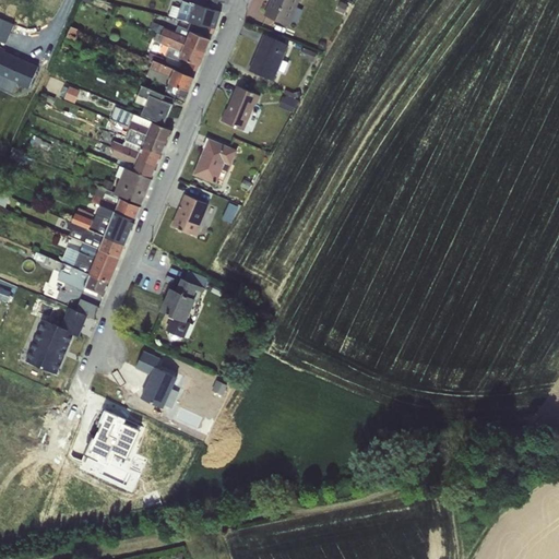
[(300,0),(270,0),(264,15),(289,25),(300,0)]
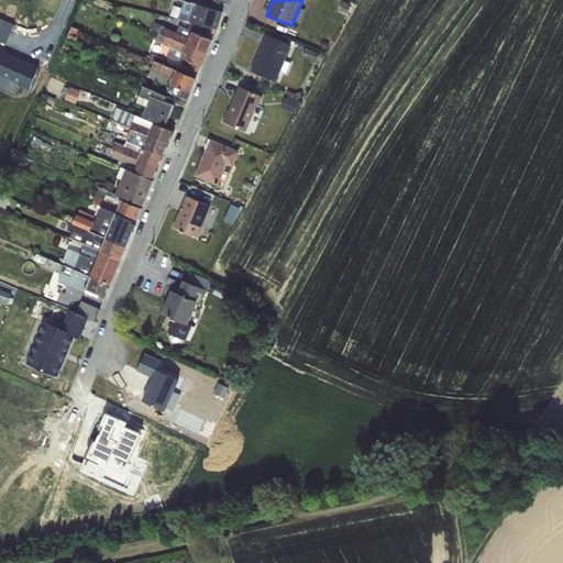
[(163,33),(207,53),(212,40),(223,12),(198,3),(194,10),(186,8),(185,9),(183,19),(190,22),(188,29),(167,22),(163,33)]
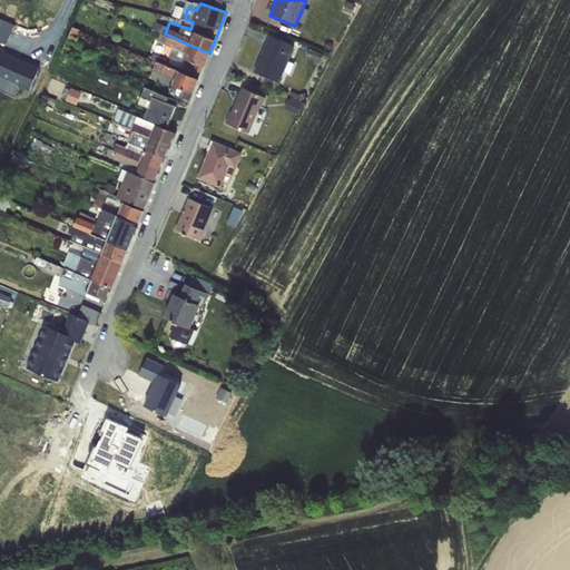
[(209,53),(165,33),(160,32),(157,41),(172,47),(169,57),(185,62),(185,64),(182,71),(199,78),(209,53)]
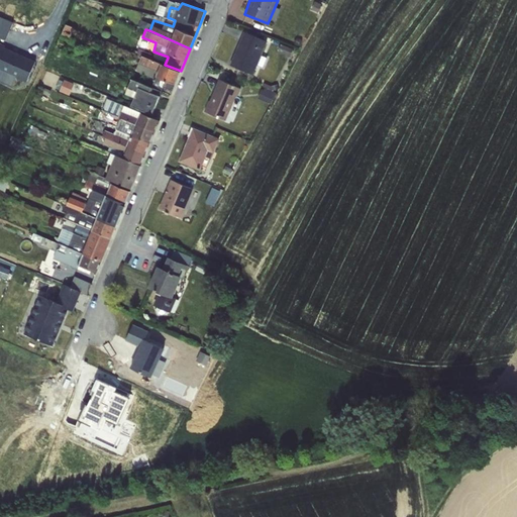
[(230,65),(253,75),(257,66),(263,67),(267,58),(262,56),(268,41),(244,31),(230,65)]
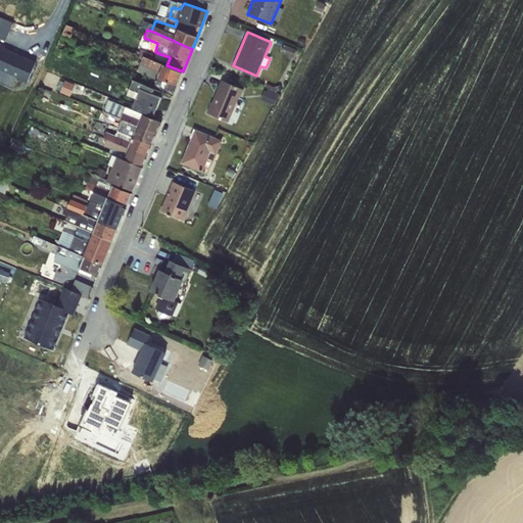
[(153,88),(153,89),(162,92),(164,89),(174,92),(183,72),(167,65),(152,59),(153,54),(140,49),(138,53),(143,56),(137,70),(137,72),(156,80),(153,88)]
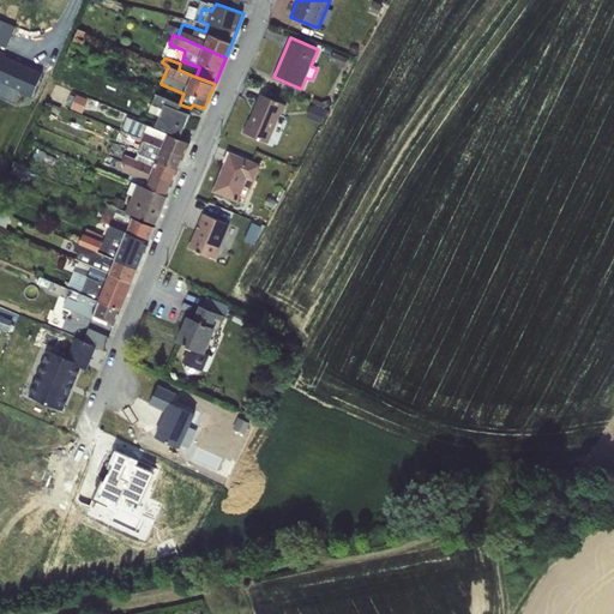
[(79,92),(73,106),(84,110),(90,96),(79,92)]
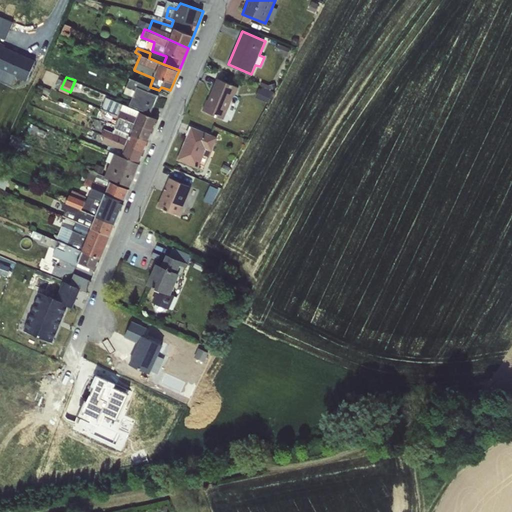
[(150,87),(150,86),(131,78),(124,93),(132,97),(129,105),(150,113),(158,95),(148,90),(150,87)]
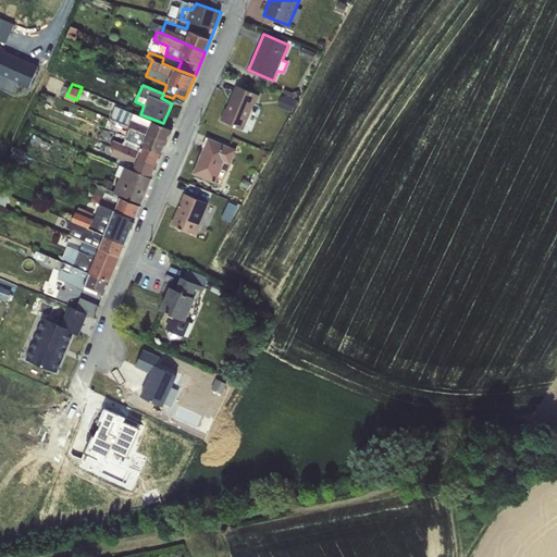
[(259,96),(237,85),(221,120),(243,131),(259,96)]
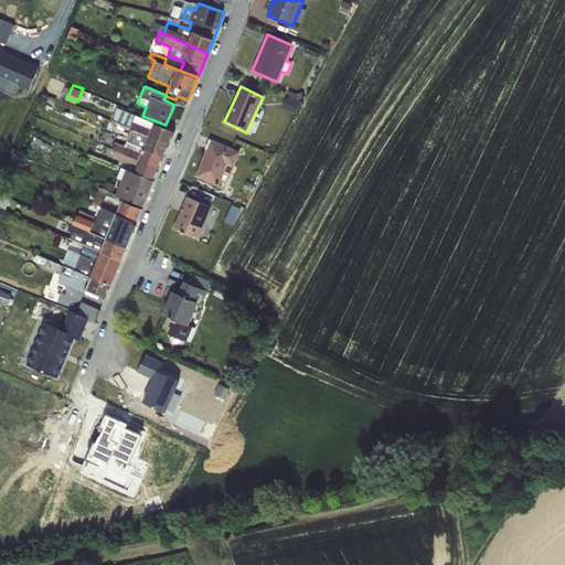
[(287,107),(300,109),(302,95),(289,94),(287,107)]
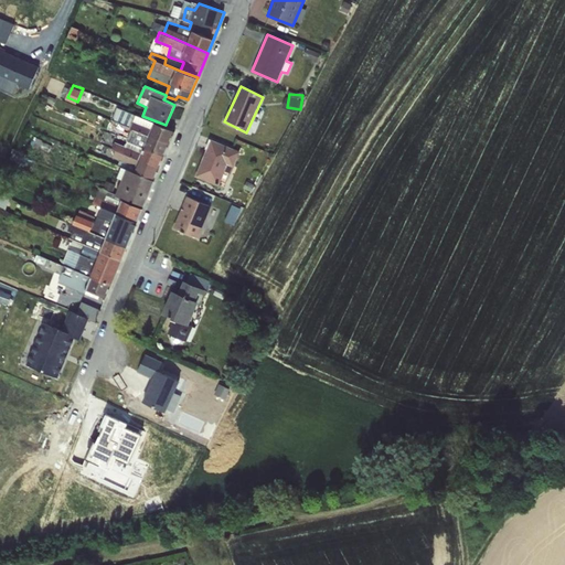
[(117,123),(170,144),(174,131),(134,114),(131,119),(114,113),(113,115),(112,119),(117,123)]
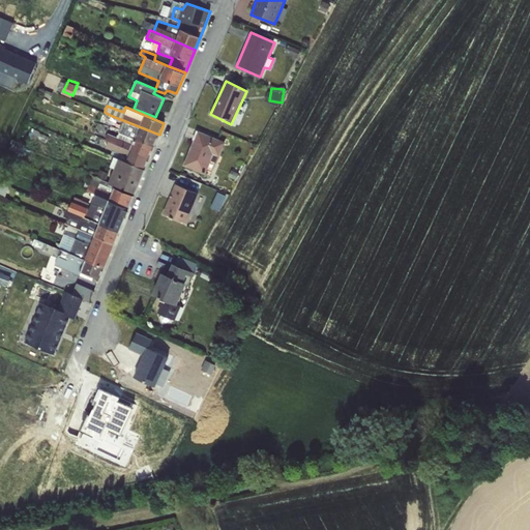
[(234,120),(241,123),(246,112),(239,109),(234,120)]
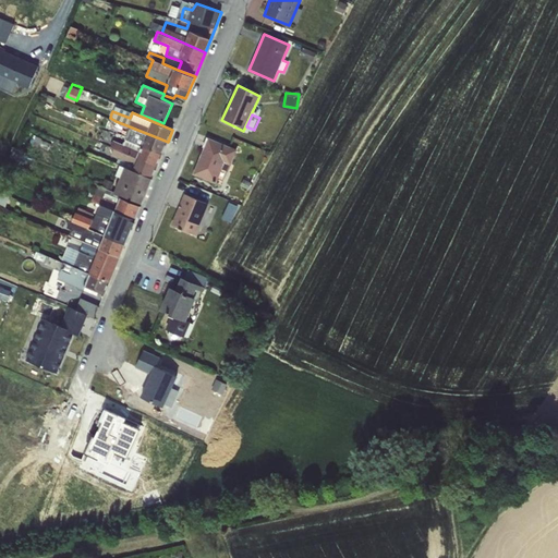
[(168,142),(116,121),(111,129),(126,135),(125,136),(124,138),(162,155),(168,142)]
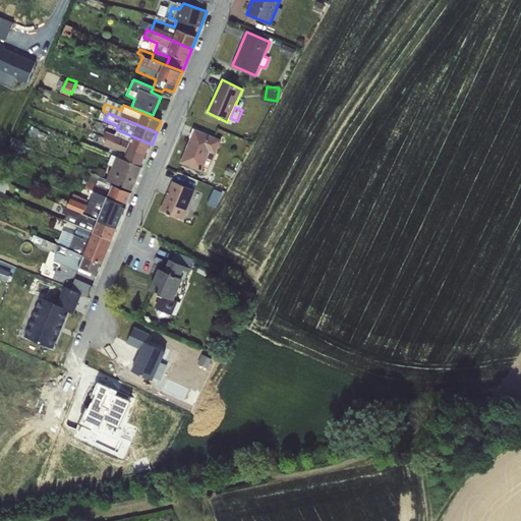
[(193,128),(180,163),(201,171),(208,158),(213,160),(221,139),(193,128)]
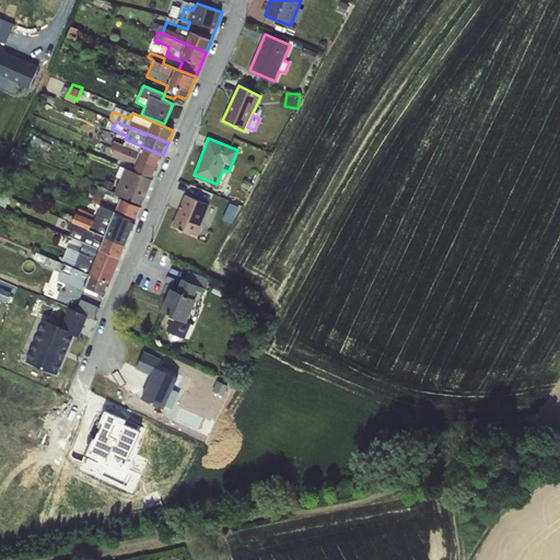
[(114,149),(158,167),(163,155),(125,139),(124,142),(118,140),(114,149)]
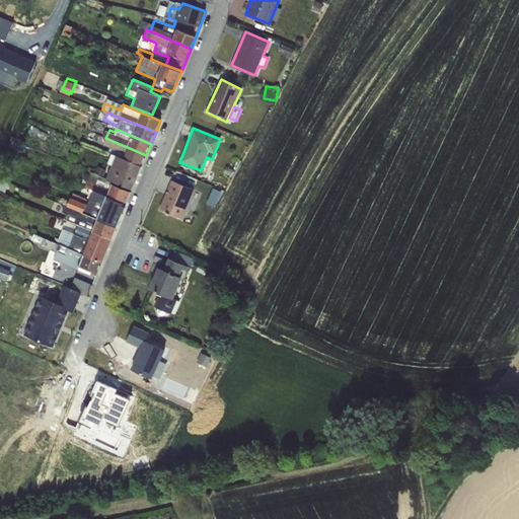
[(116,155),(142,166),(146,155),(105,138),(101,147),(108,150),(107,152),(116,155)]
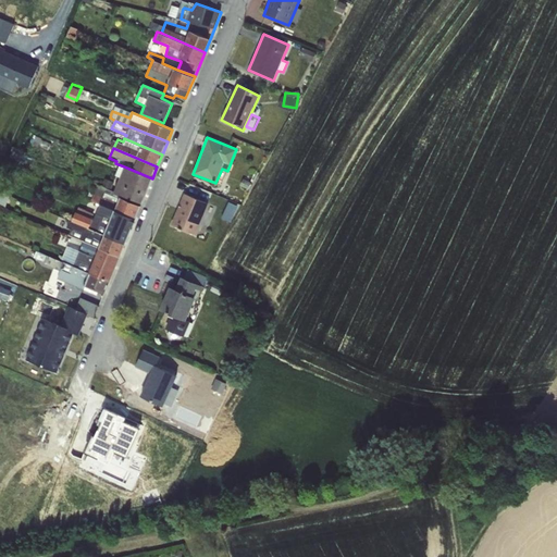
[(114,190),(121,194),(141,202),(152,178),(124,166),(123,169),(118,184),(114,190)]
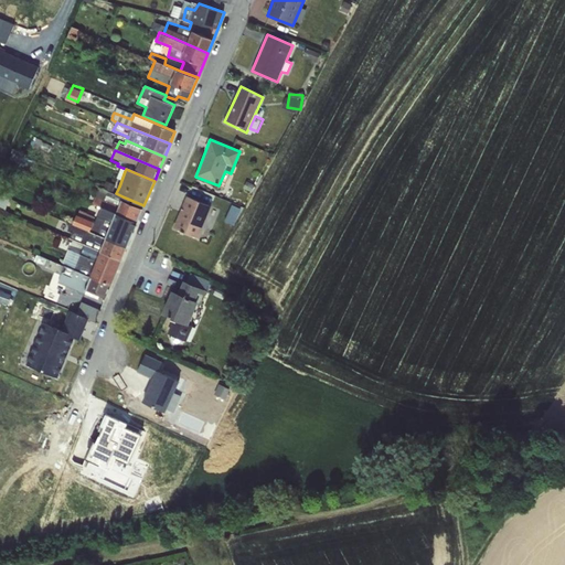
[(100,208),(118,214),(137,222),(142,209),(121,200),(123,196),(116,193),(119,187),(107,181),(104,189),(99,187),(97,191),(94,189),(93,191),(88,202),(100,208)]
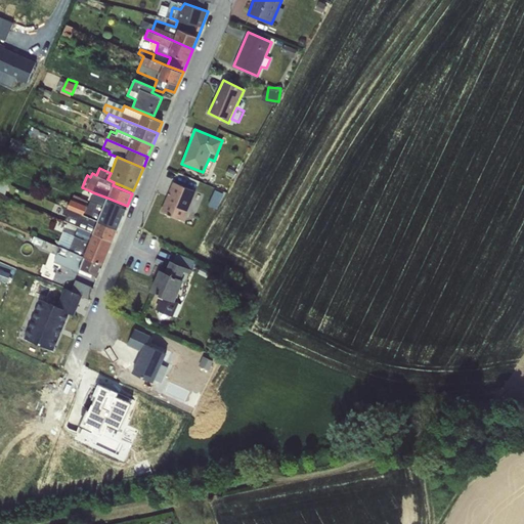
[(195,191),(173,182),(161,211),(183,221),(195,191)]
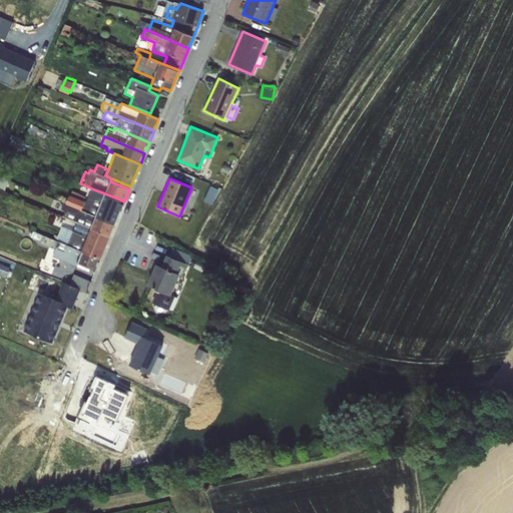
[(66,203),(115,223),(120,210),(103,203),(107,194),(91,188),(88,196),(72,190),(70,193),(66,203)]
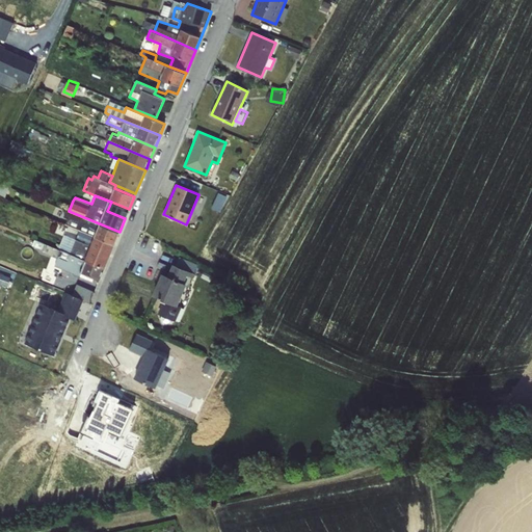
[(80,231),(114,244),(120,232),(69,211),(65,219),(77,224),(75,229),(80,231)]
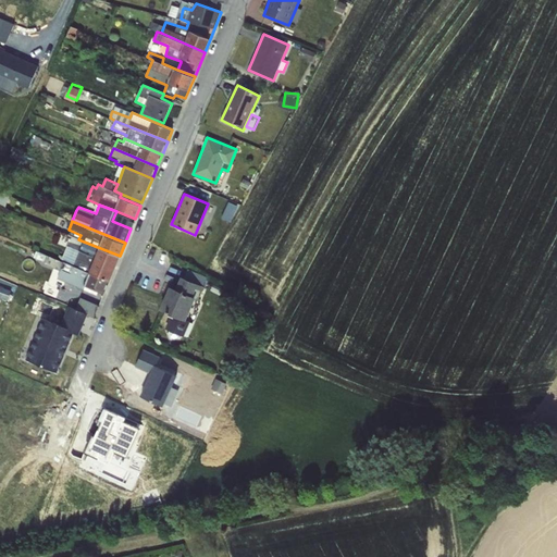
[(74,267),(109,281),(120,256),(84,242),(79,250),(67,246),(62,259),(75,264),(74,267)]
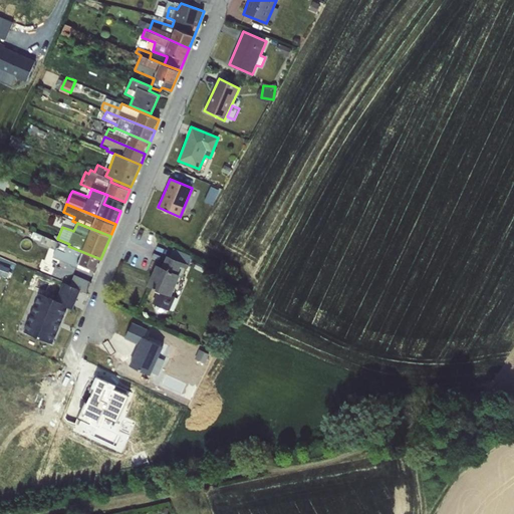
[(100,259),(68,246),(33,232),(30,239),(56,249),(52,257),(89,272),(91,268),(96,270),(100,259)]
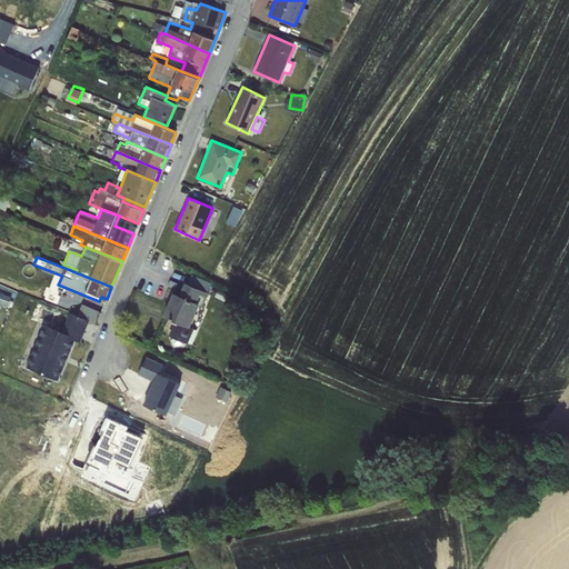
[(209,292),(185,282),(179,295),(172,292),(162,316),(175,321),(170,336),(189,341),(193,328),(190,327),(200,305),(203,306),(209,292)]
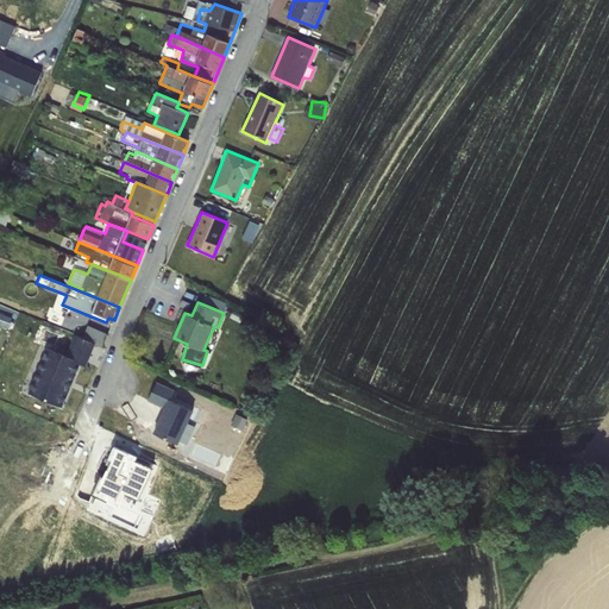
[(71,314),(66,326),(106,344),(112,332),(71,314)]
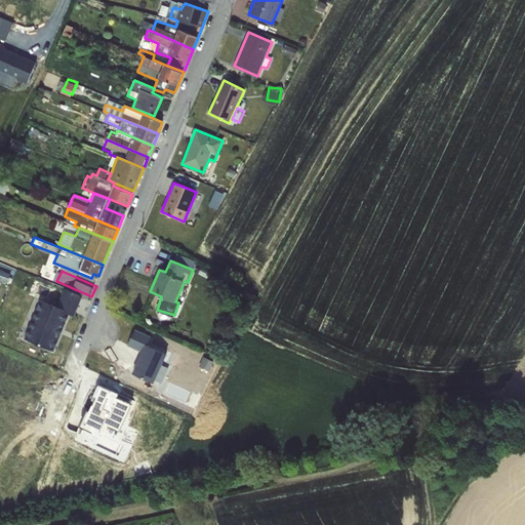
[(23,339),(55,350),(67,313),(77,316),(83,294),(65,288),(59,305),(36,297),(23,339)]
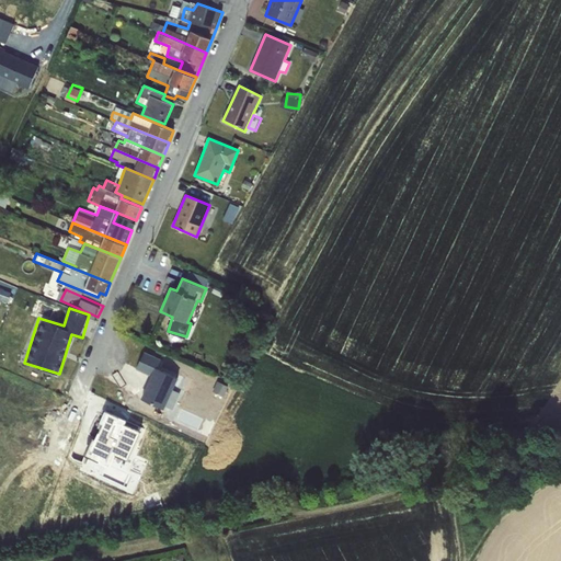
[(150,373),(140,399),(165,408),(178,375),(158,368),(162,356),(144,350),(137,367),(150,373)]
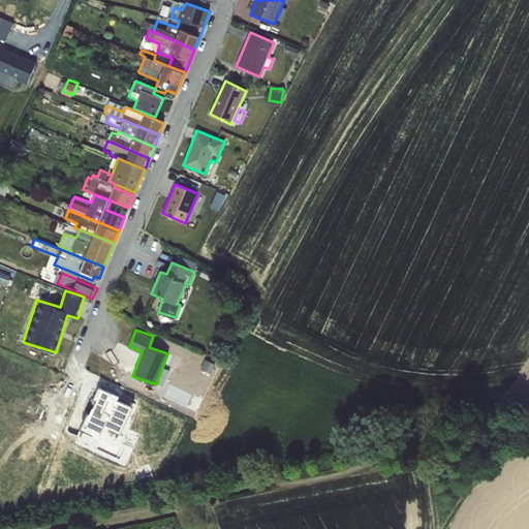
[(82,430),(101,437),(105,427),(121,433),(133,401),(98,387),(82,430)]
